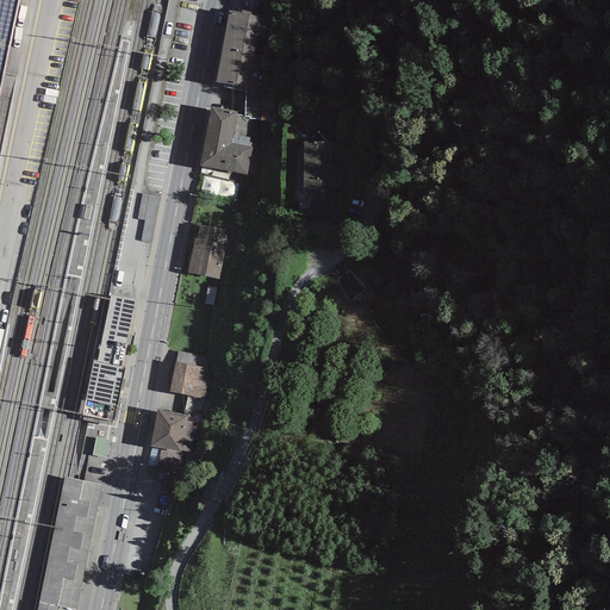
[(0,0),(0,88),(18,0),(0,0)]
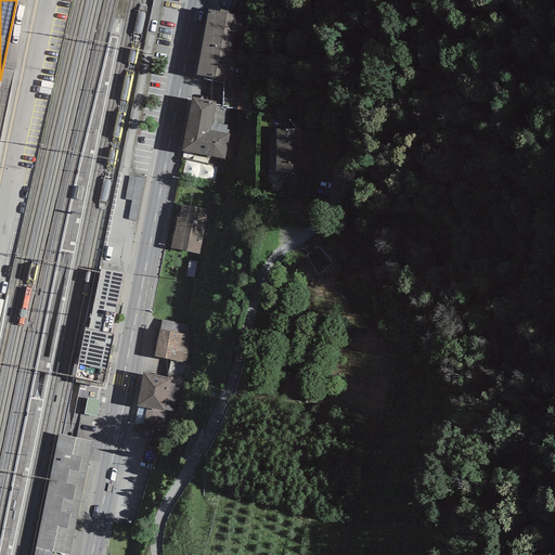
[(241,16),(208,11),(196,74),(229,80),(241,16)]
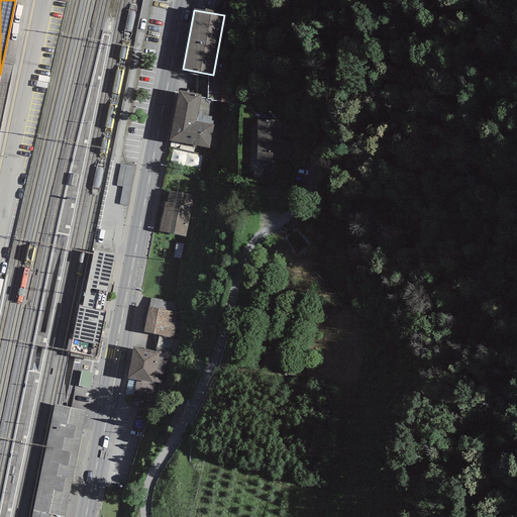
[(209,147),(214,124),(196,121),(201,95),(179,90),(170,141),(209,147)]
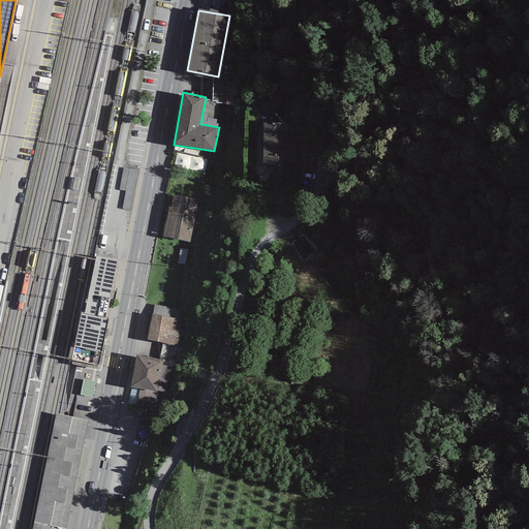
[(284,125),(263,125),(263,163),(297,163),(297,149),(293,149),(293,145),(284,145),(284,125)]
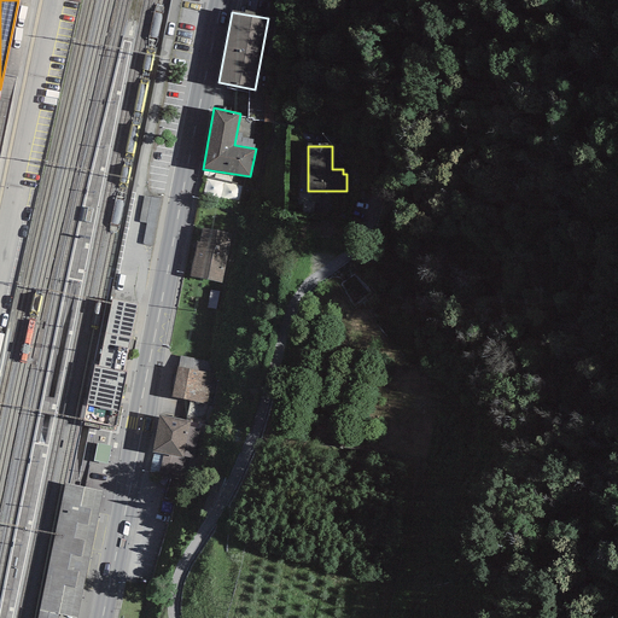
[(205,199),(242,205),(244,188),(209,182),(205,199)]
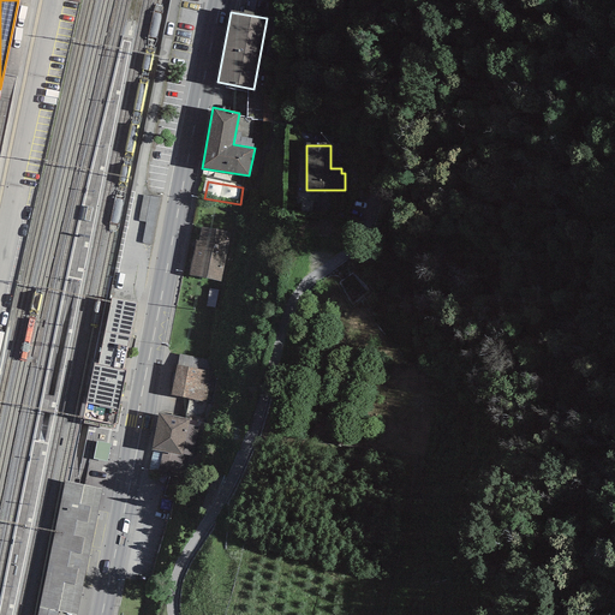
[(150,196),(142,244),(151,245),(161,197),(150,196)]
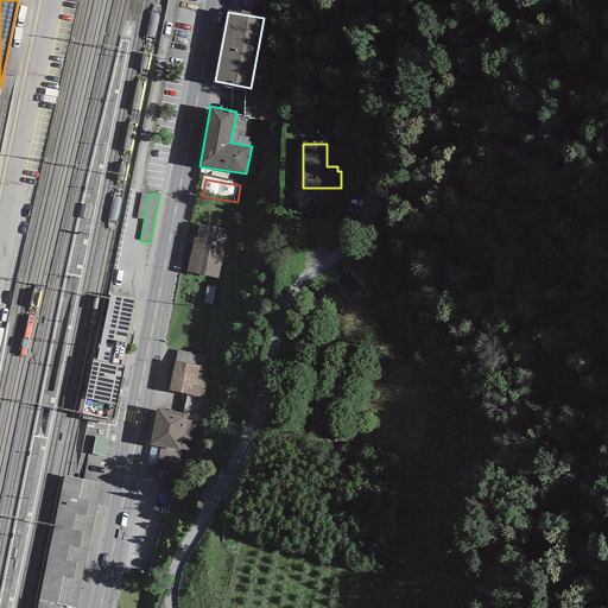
[(200,225),(196,238),(226,245),(228,230),(200,225)]
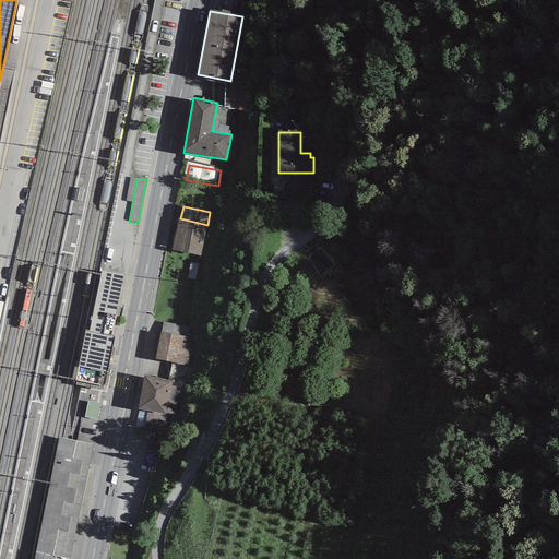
[(171,250),(201,256),(207,225),(180,218),(178,218),(171,250)]
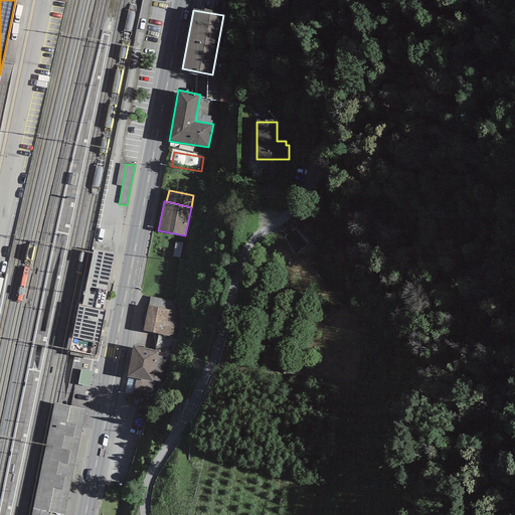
[(115,253),(94,249),(81,306),(100,310),(103,311),(115,253)]
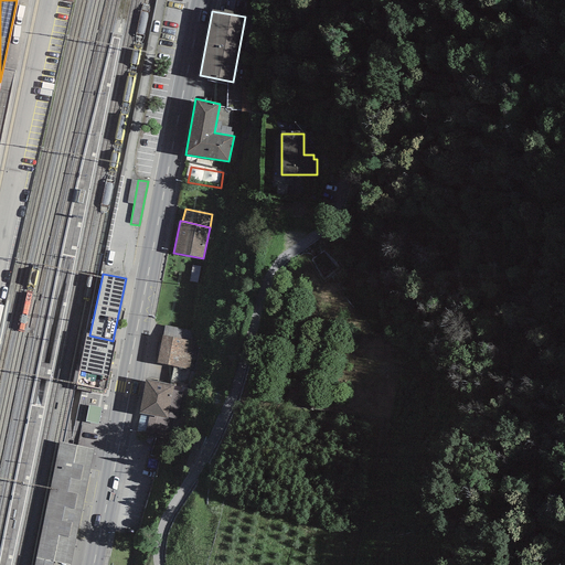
[(166,326),(163,336),(189,341),(191,331),(166,326)]
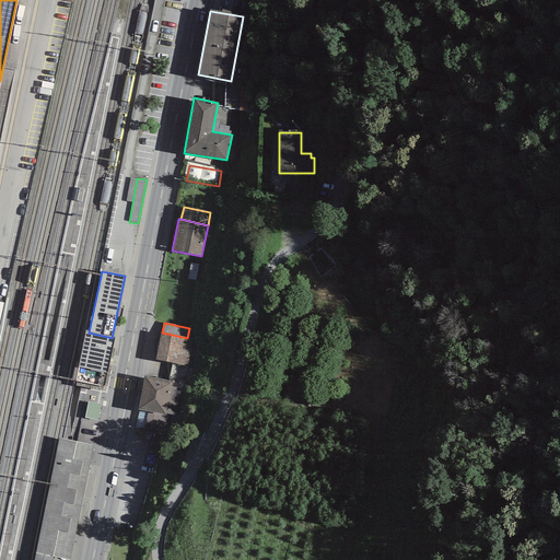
[(86,333),(79,366),(106,372),(113,338),(112,338),(108,337),(89,333),(86,333)]
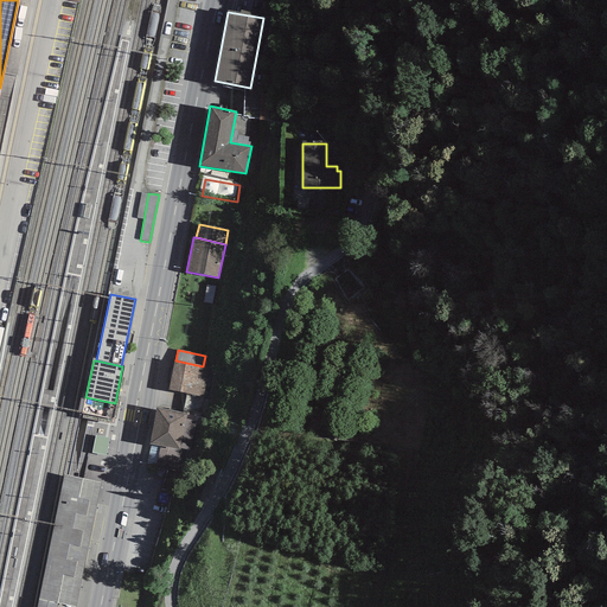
[(176,360),(174,360),(168,390),(187,394),(203,397),(206,397),(212,368),(203,366),(176,360)]
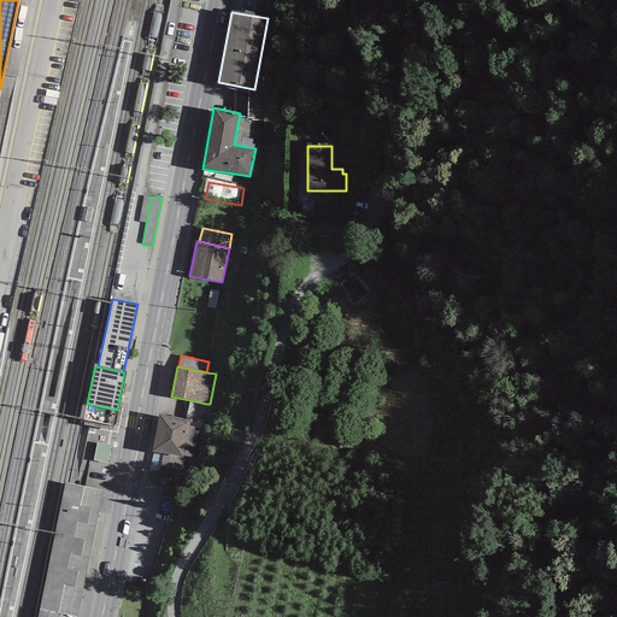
[(206,404),(191,400),(186,419),(191,421),(203,423),(206,404)]
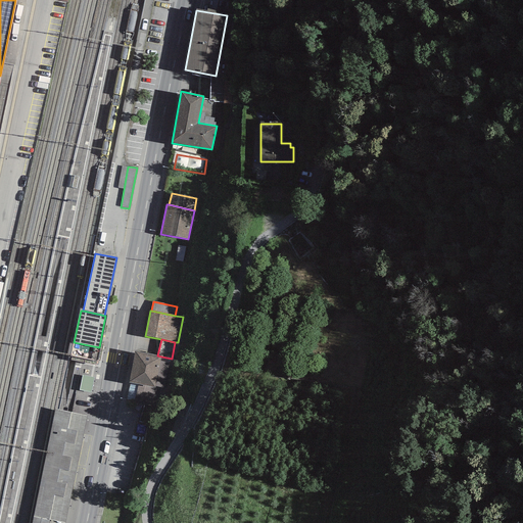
[(99,347),(74,342),(70,358),(95,363),(99,347)]
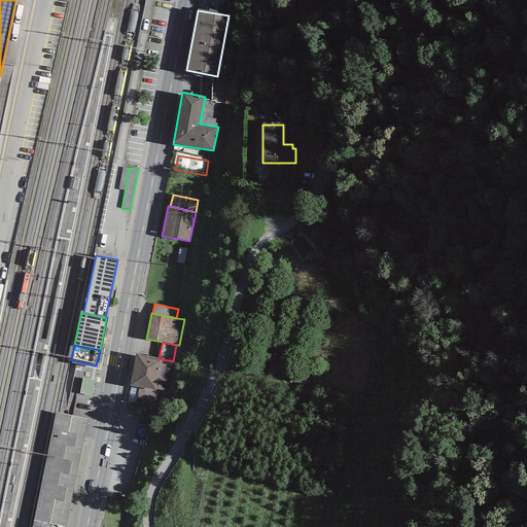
[(159,358),(136,354),(130,386),(156,391),(163,359),(159,358)]
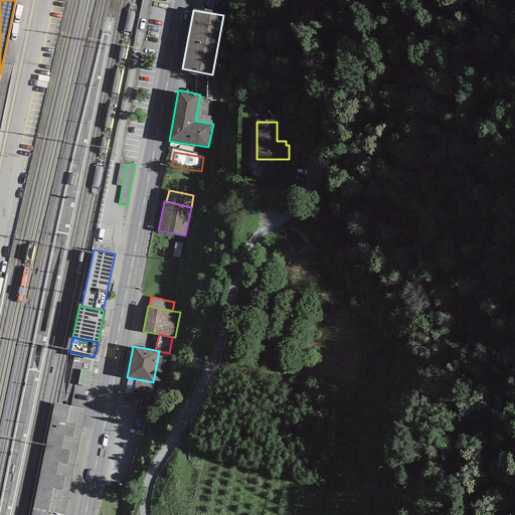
[(302,363),(285,361),(284,372),(301,374),(302,363)]
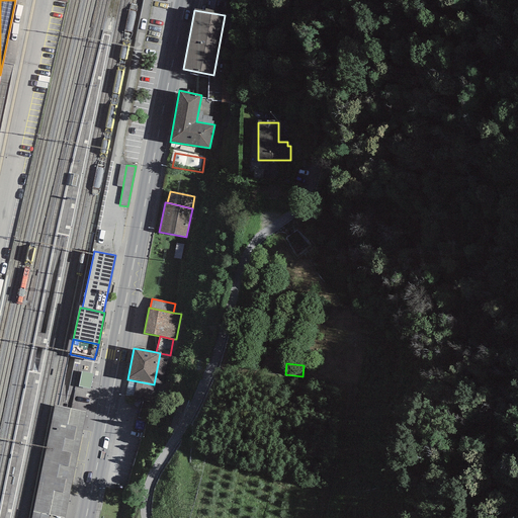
[(93,374),(81,371),(78,386),(90,390),(93,374)]
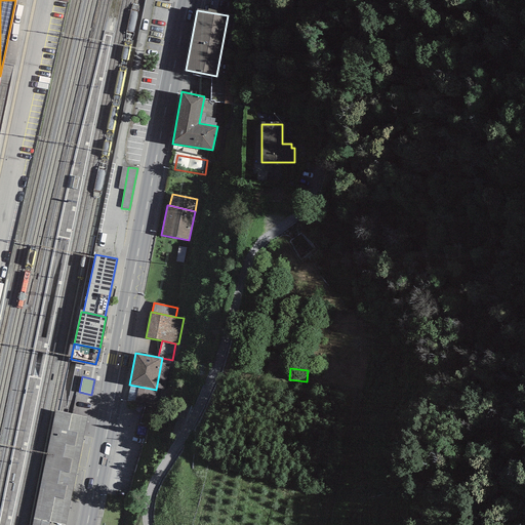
[(144,407),(134,405),(128,435),(138,436),(144,407)]
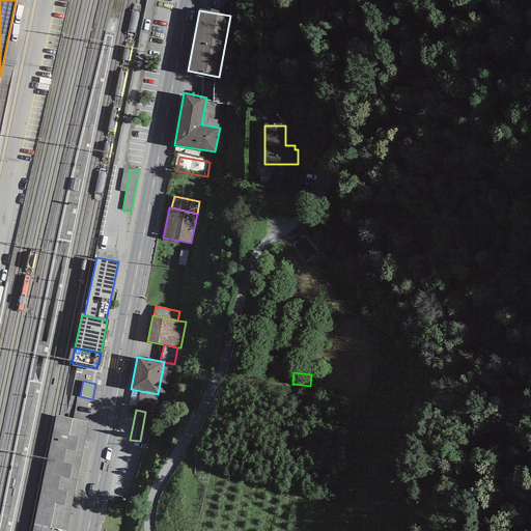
[(87,422),(56,416),(33,525),(50,528),(66,530),(87,422)]
